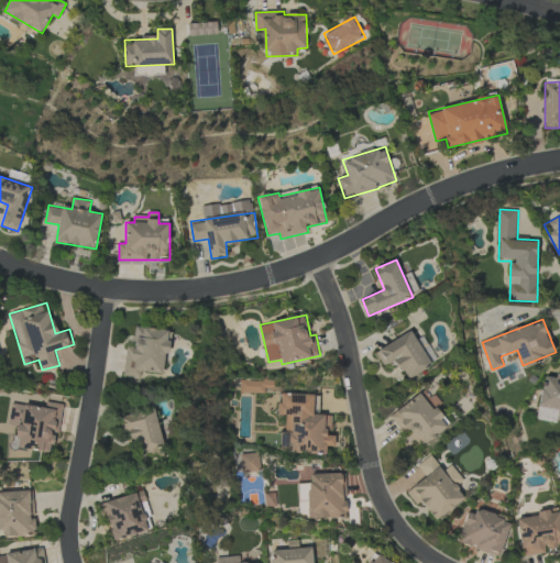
[(124,376),(142,377),(142,372),(165,374),(171,330),(136,327),(133,348),(128,346),(124,376)]
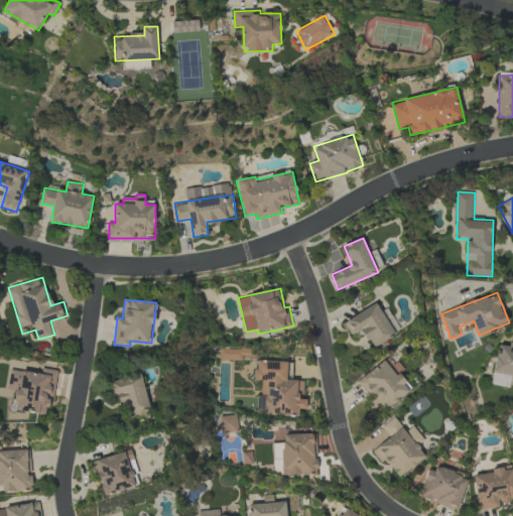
[(345,321),(353,336),(363,330),(373,348),(395,335),(377,302),(345,321)]
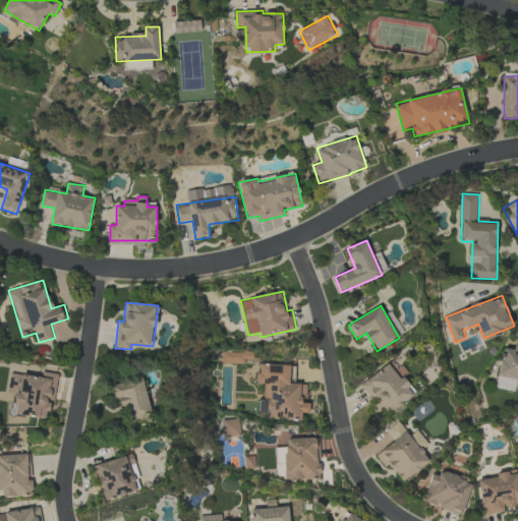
[(504,348),(499,377),(517,380),(517,346),(515,346),(515,350),(504,348)]
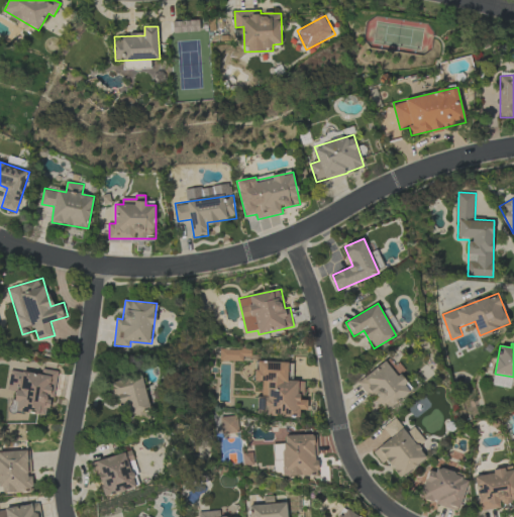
[(248,354),(248,349),(222,348),(221,360),(244,362),(244,354),(248,354)]
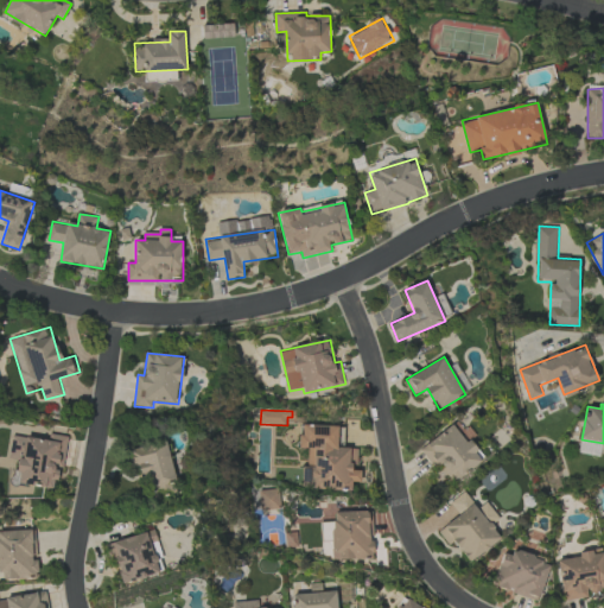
[(424,447),(452,483),(483,460),(456,423),(424,447)]
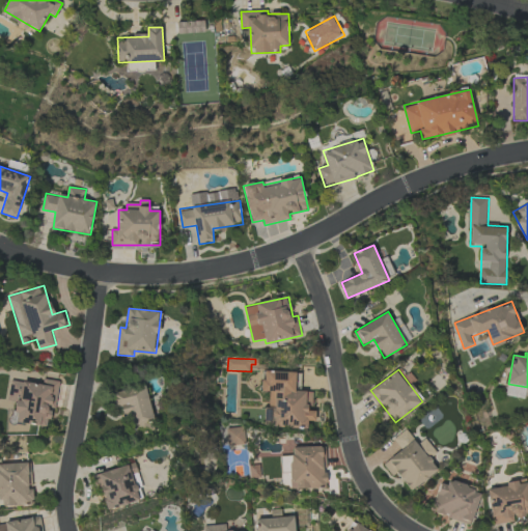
[(296,372),(265,371),(264,391),(273,391),(272,426),(308,428),(308,421),(316,421),(316,410),(313,409),(314,392),(296,391),(296,372)]
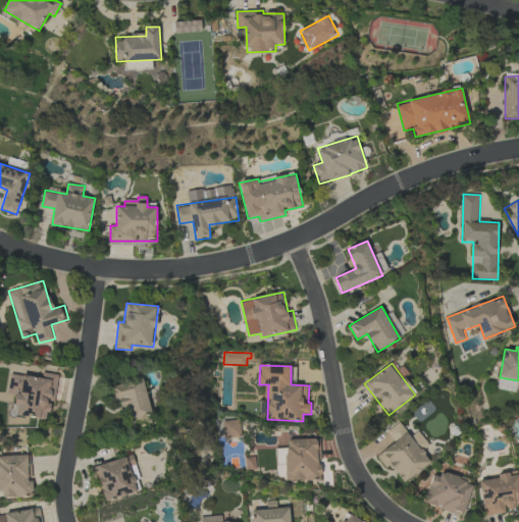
[(59,374),(44,372),(43,377),(11,373),(9,394),(18,395),(15,415),(49,419),(51,402),(56,403),(59,374)]
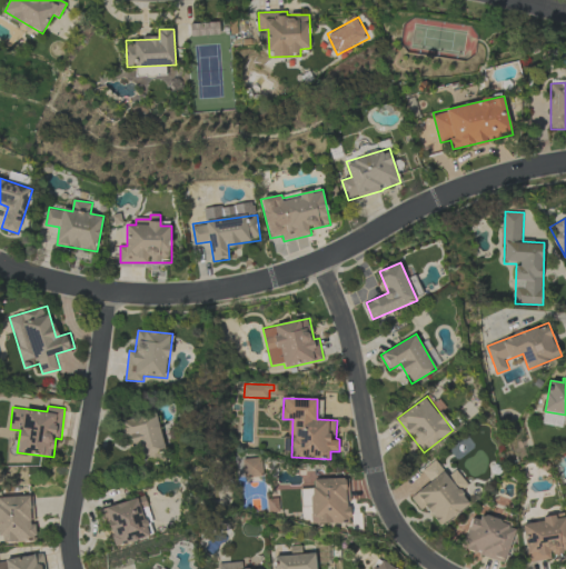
[(125,437),(130,435),(133,443),(138,441),(144,458),(167,450),(155,411),(120,422),(125,437)]
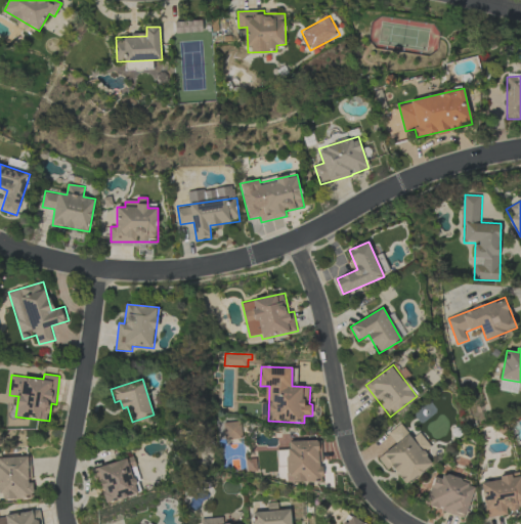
[(519,394),(520,389),(520,383),(503,379),(500,390),(519,394)]
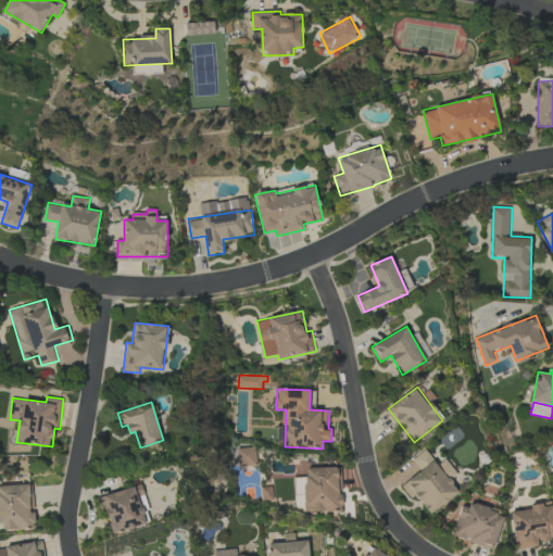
[(258,465),(256,447),(239,449),(239,465),(258,465)]
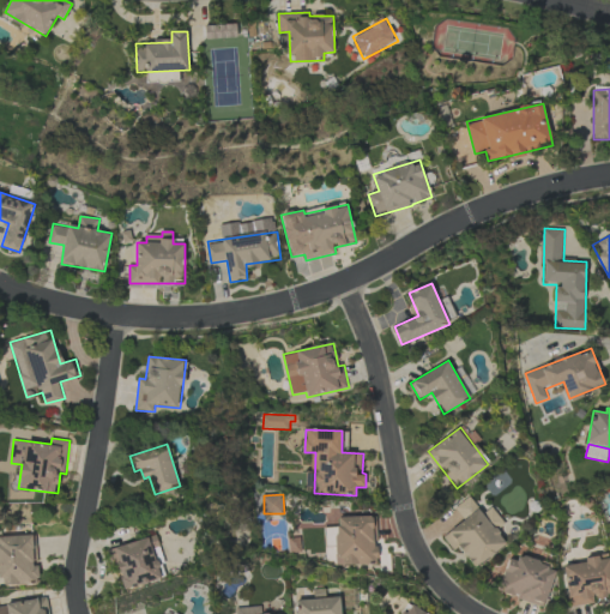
[(494,507),(483,515),(471,497),(456,507),(465,521),(447,533),(471,569),(507,545),(497,530),(505,524),(494,507)]
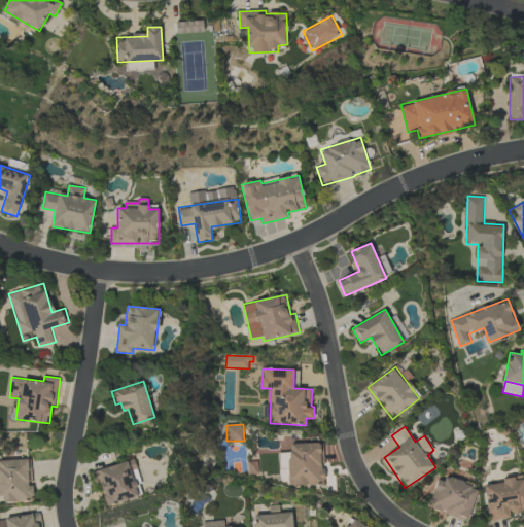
[(324,443),(289,444),(290,479),(295,479),(295,485),(325,484),(324,443)]
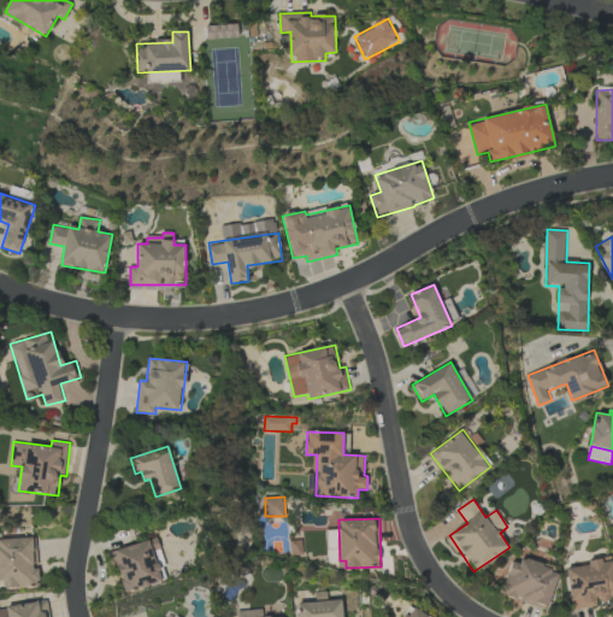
[(39,566),(39,538),(0,539),(0,577),(3,577),(4,589),(40,588),(39,566)]
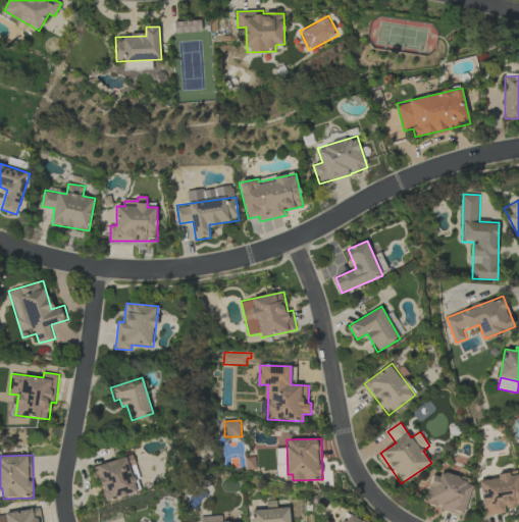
[(105,501),(141,491),(132,457),(96,466),(105,501)]
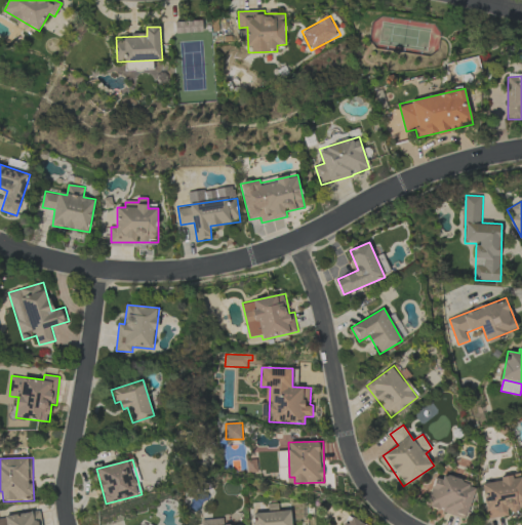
[(437,474),(428,507),(467,519),(477,486),(437,474)]
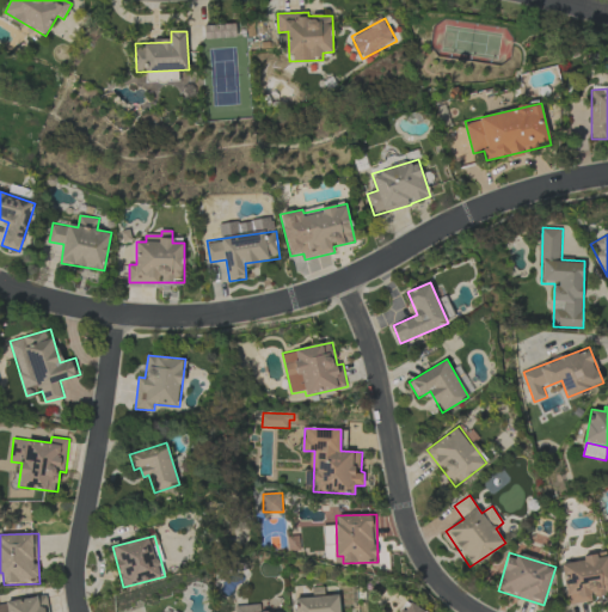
[(607,555),(584,558),(585,561),(563,564),(569,605),(593,601),(593,597),(607,594),(607,555)]
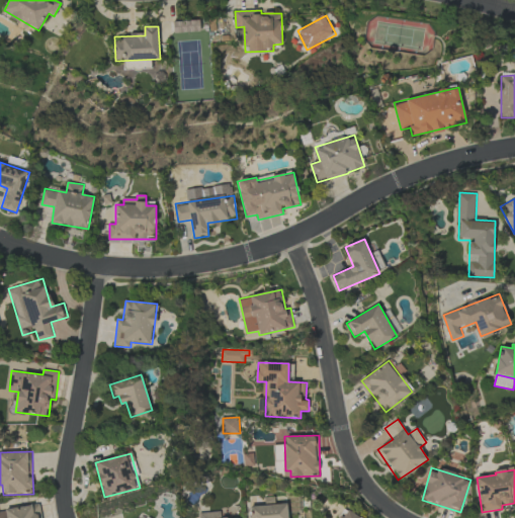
[(250,507),(250,517),(288,517),(287,504),(250,507)]
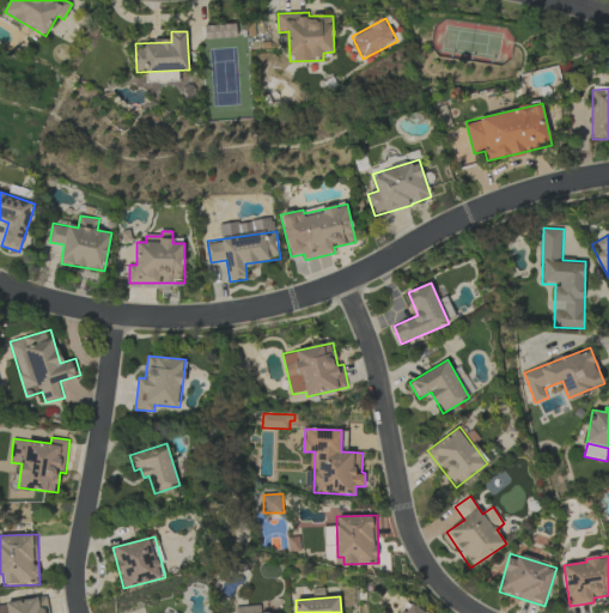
[(427,612),(409,602),(403,612),(427,612)]
